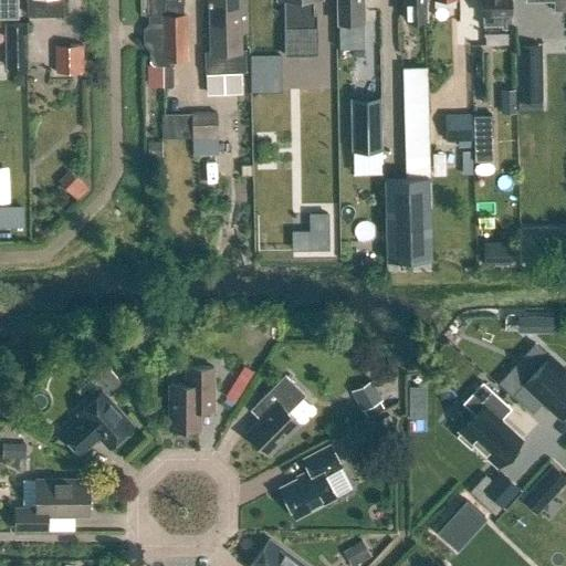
[(16,0),(0,0),(0,13),(6,13),(17,13),(16,0)]
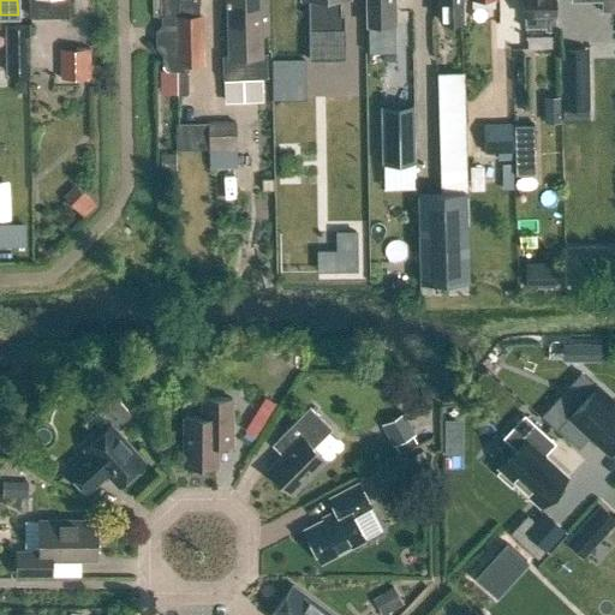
[(66,0),(30,0),(31,17),(67,17),(66,0)]
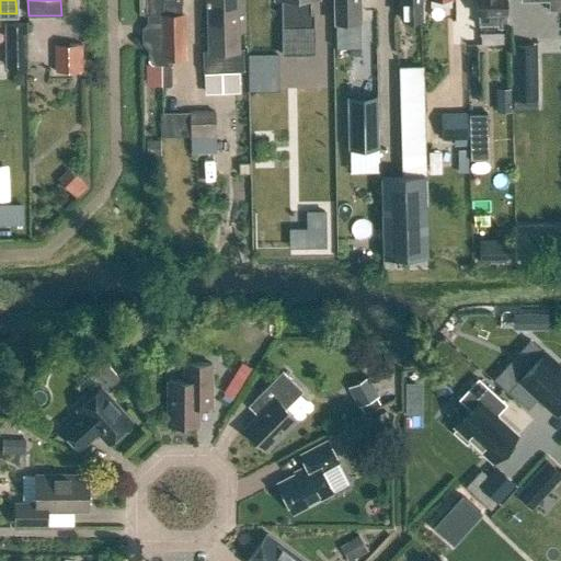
[(148,26),(145,29),(146,43),(148,46),(149,61),(152,65),(162,65),(162,87),(171,87),(172,83),(172,65),(172,58),(185,57),(184,21),(184,14),(182,14),(182,3),(181,0),(150,0),(151,14),(148,14),(148,26)]
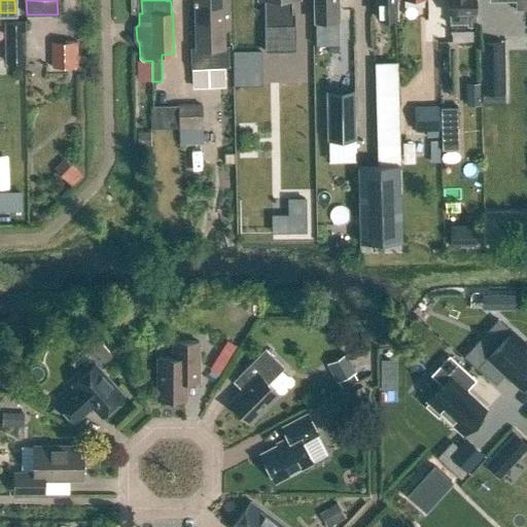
[(196,0),(198,48),(189,48),(189,68),(229,67),(227,47),(221,48),(221,32),(230,32),(229,0),(221,0),(220,0),(196,0)]
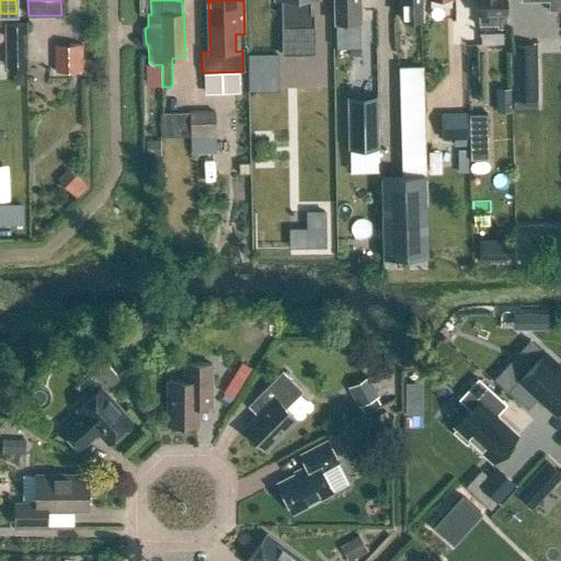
[(300,1),(321,1),(320,0),(274,0),(275,2),(282,1),(283,56),(316,56),(315,15),(300,15),(300,1)]
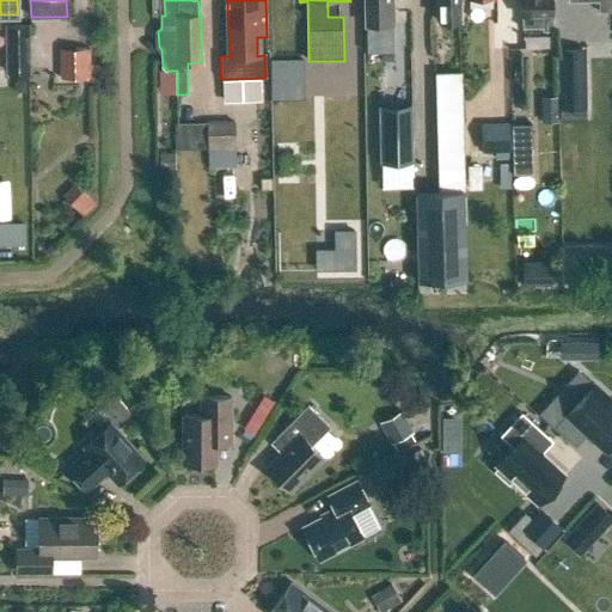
[(368,0),(369,25),(393,25),(392,0),(368,0)]
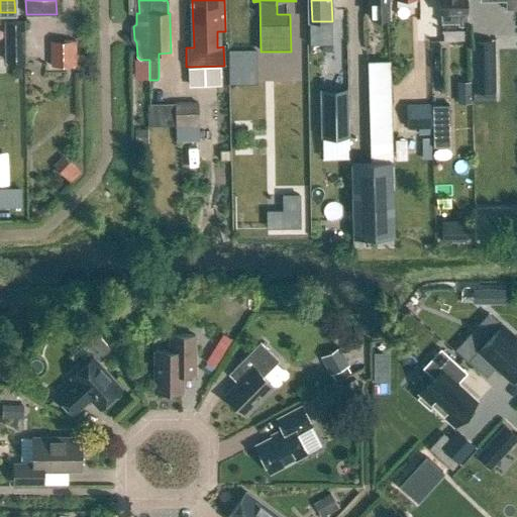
[(387,0),(370,0),(371,20),(388,20),(387,0)]
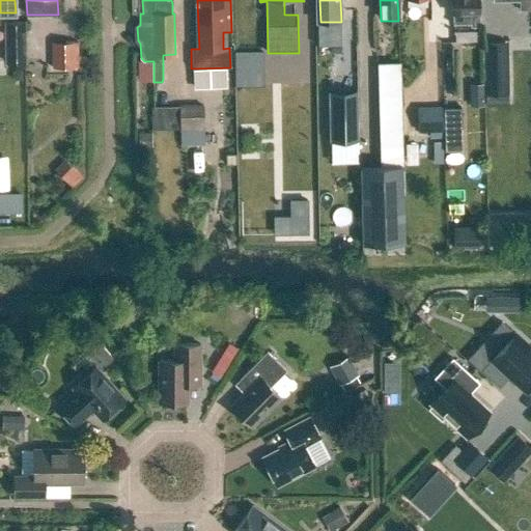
[(450,0),(451,15),(473,15),(473,28),(480,27),(479,0),(450,0)]
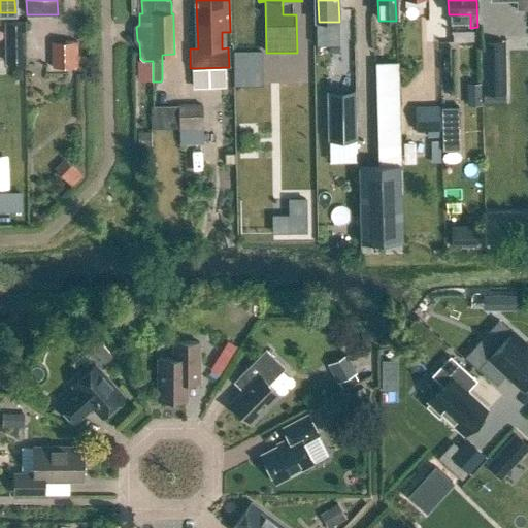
[(4,21),(4,63),(26,62),(25,21),(4,21)]
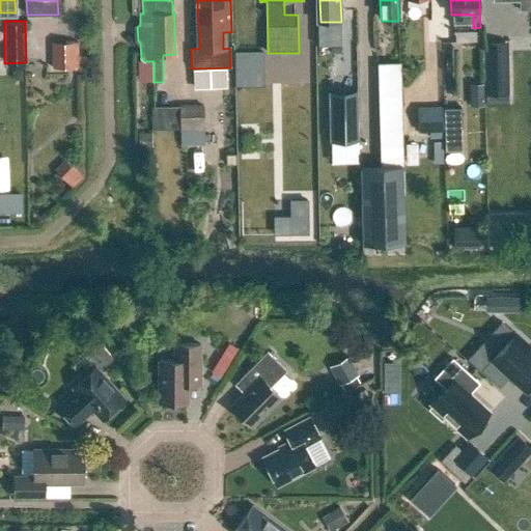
[(78,42),(52,43),(53,68),(79,67),(78,42)]
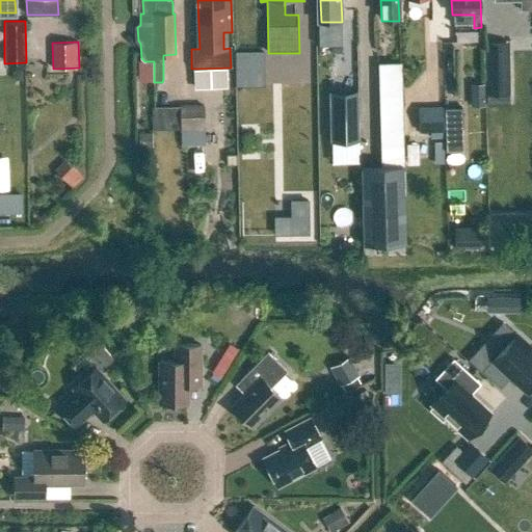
[(236,52),(236,78),(255,78),(255,51),(236,52)]
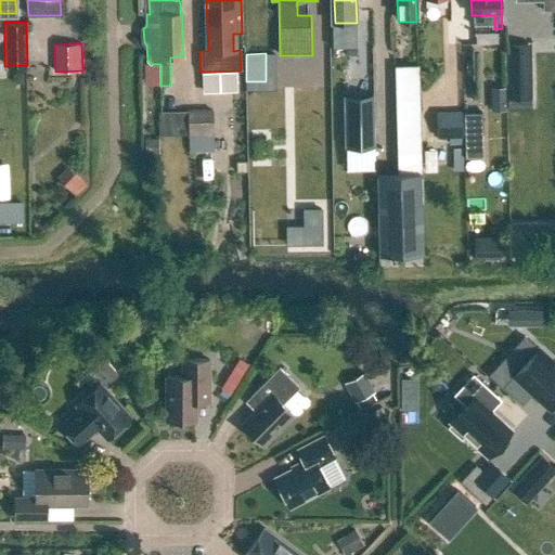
[(507,65),(507,88),(531,88),(531,65),(507,65)]
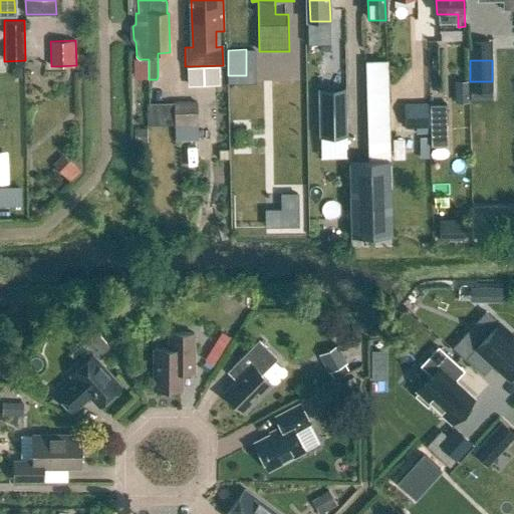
[(353,235),(392,235),(388,61),(364,61),(367,163),(351,163),(353,235)]
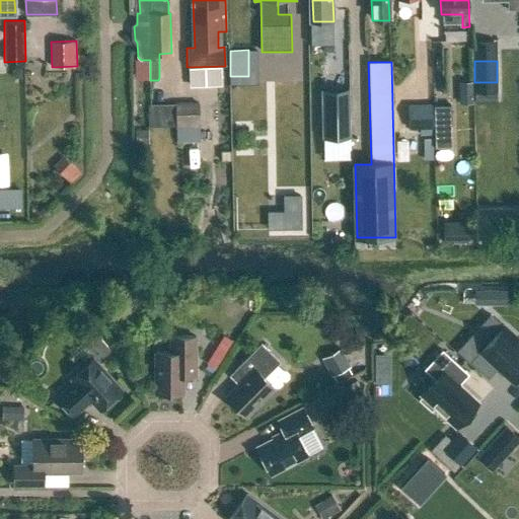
[(349,89),(322,89),(323,138),(350,138),(349,89)]
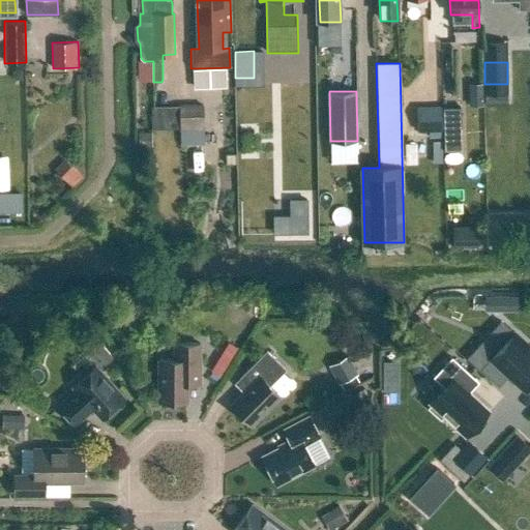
[(201,106),(178,106),(178,130),(201,130),(201,106)]
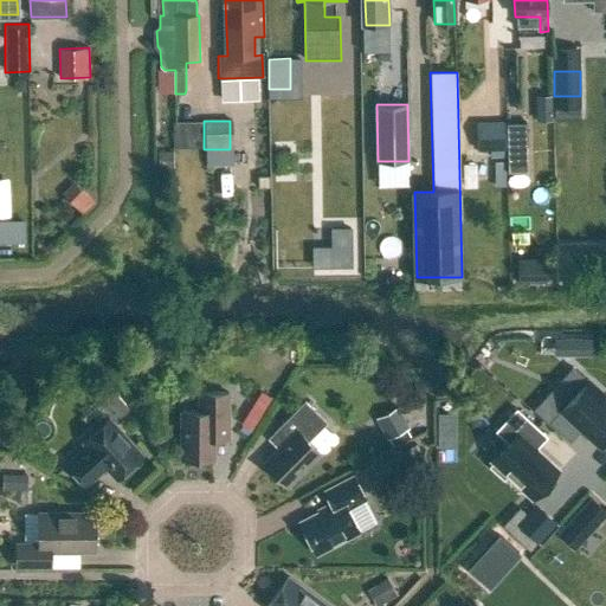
[(504,122),(476,122),(477,150),(505,149),(504,122)]
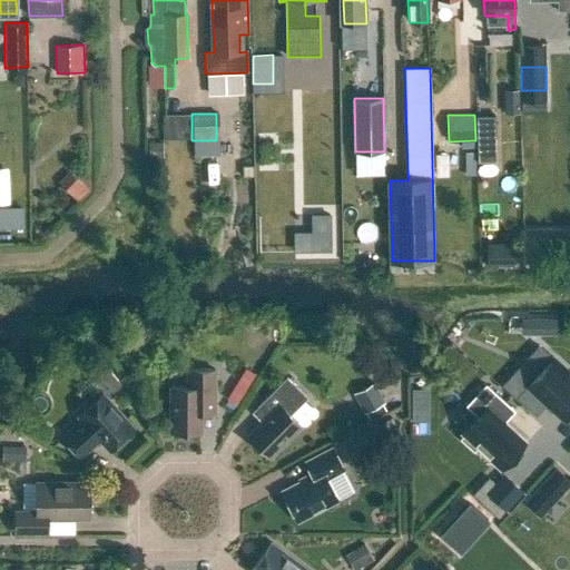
[(495,161),(494,116),(478,116),(479,161),(495,161)]
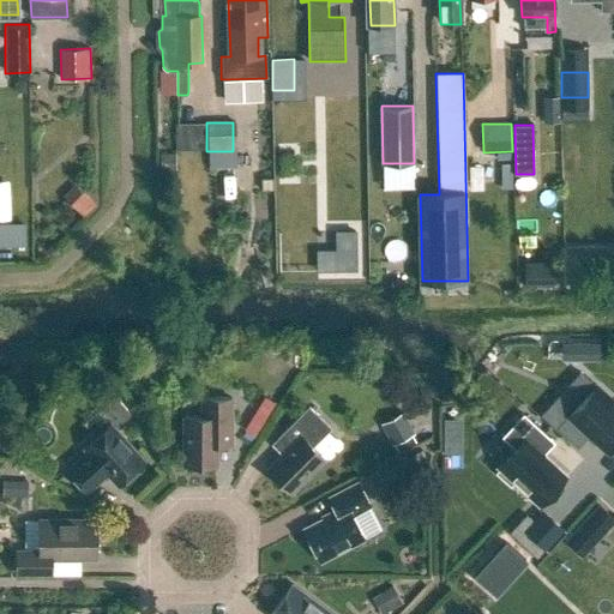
[(161,155),(162,169),(176,169),(175,155),(161,155)]
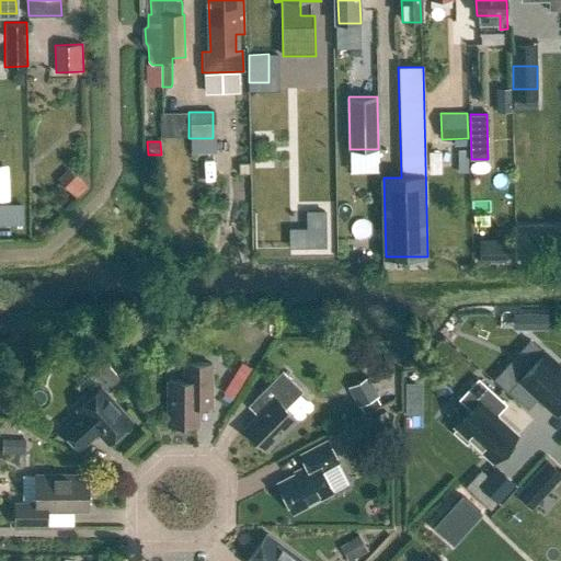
[(75,174),(64,185),(77,198),(87,187),(75,174)]
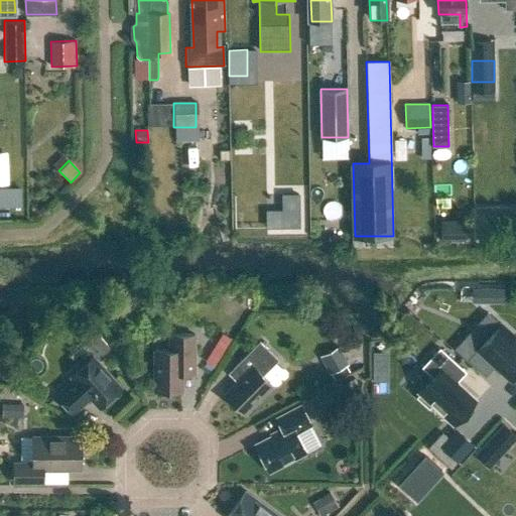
[(440,223),(441,242),(466,242),(466,222),(440,223)]
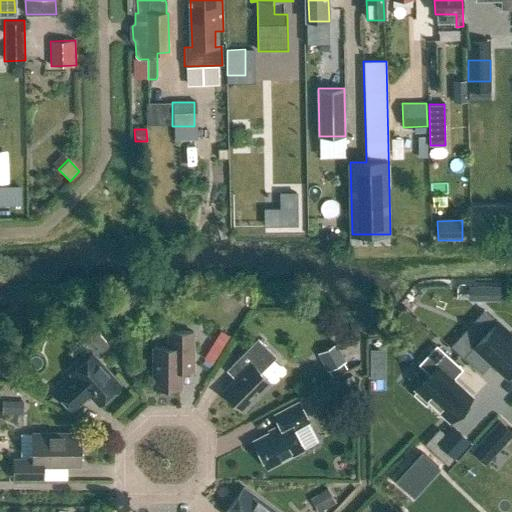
[(492,286),(477,286),(477,300),(492,300),(492,286)]
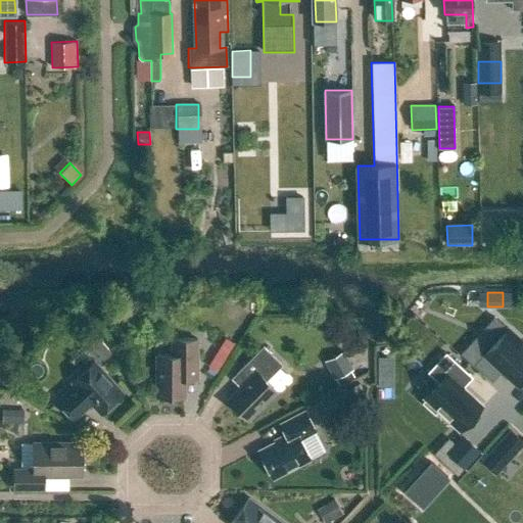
[(522,342),(507,328),(473,364),(491,381),(502,370),(518,385),(522,379),(522,342)]
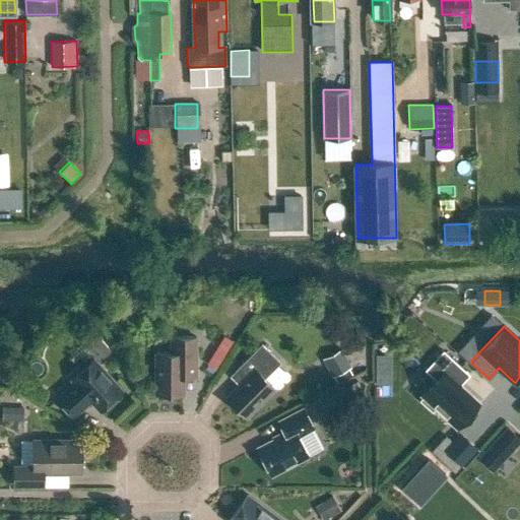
[(215,368),(229,338),(220,335),(207,364),(215,368)]
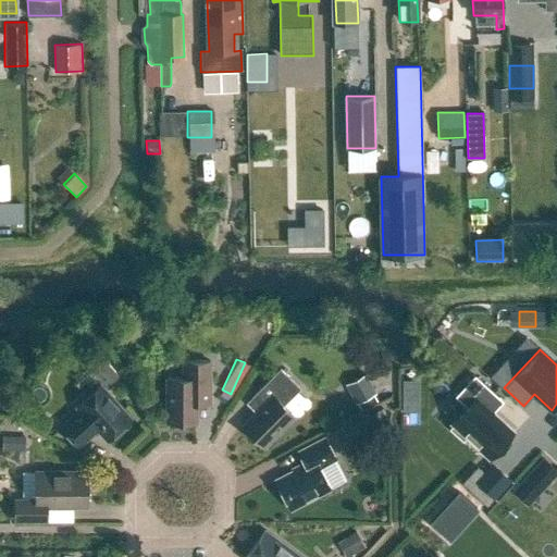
[(166,378),(166,421),(196,421),(196,393),(210,393),(210,360),(184,360),(184,378),(166,378)]
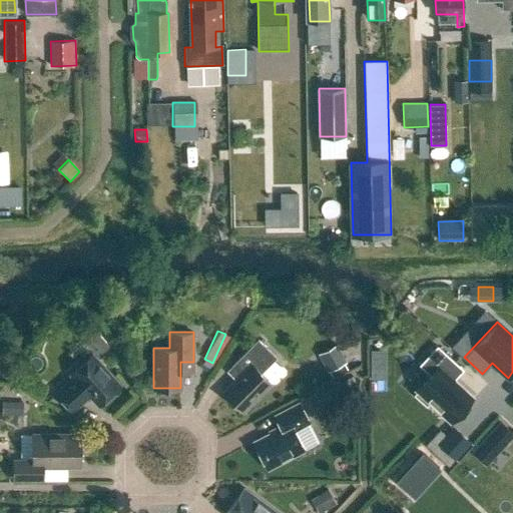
[(223,392),(242,411),(271,383),(262,373),(277,358),(258,339),(232,365),(241,374),(223,392)]
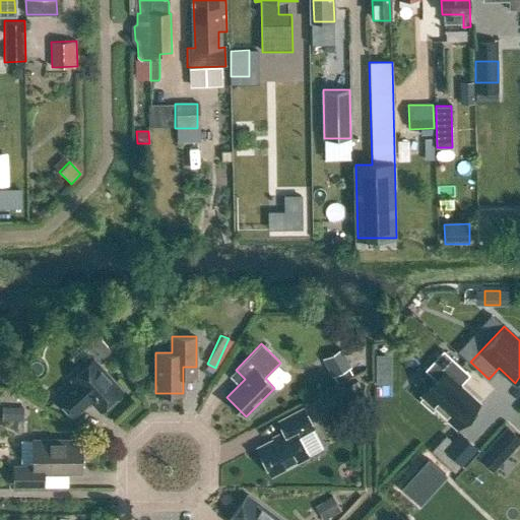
[(460,385),(469,375),(443,350),(426,370),(436,379),(420,395),(424,397),(420,400),(433,411),(436,408),(457,428),(479,403),(460,385)]
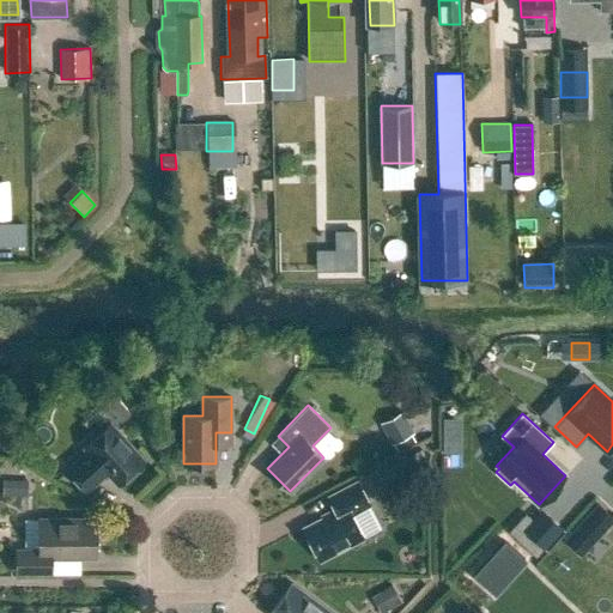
[(457,416),(439,417),(441,451),(459,451),(457,416)]
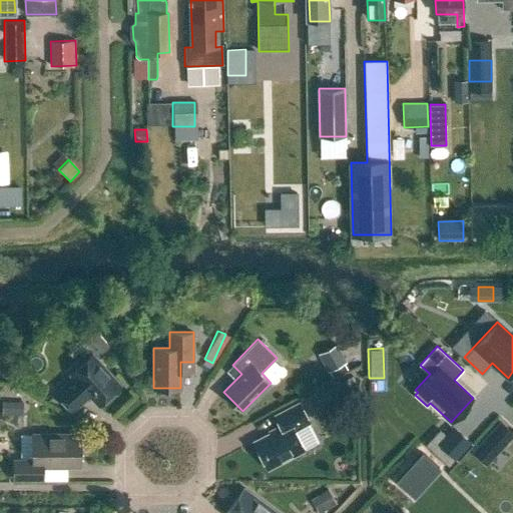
[(72,377),(55,392),(72,411),(89,395),(98,405),(120,385),(92,354),(70,374),(72,377)]
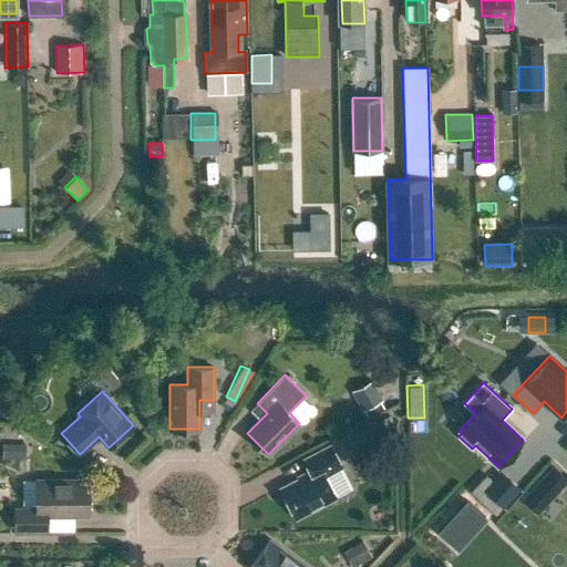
[(326,475),(342,466),(330,444),(303,459),(310,472),(279,487),(296,518),(337,497),(326,475)]
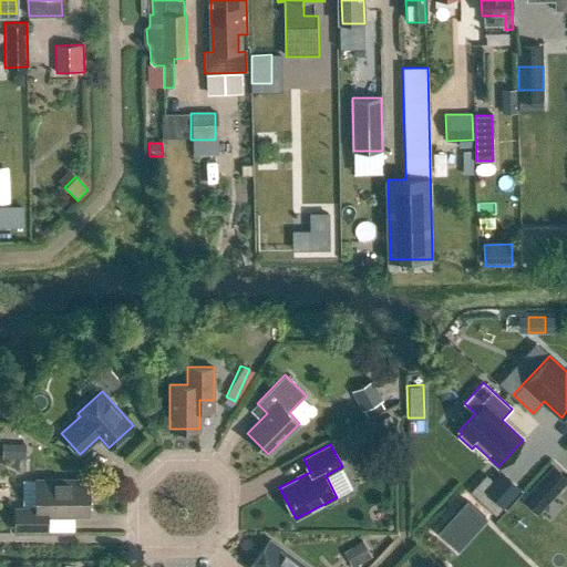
[(535,514),(566,481),(557,472),(526,505),(535,514)]
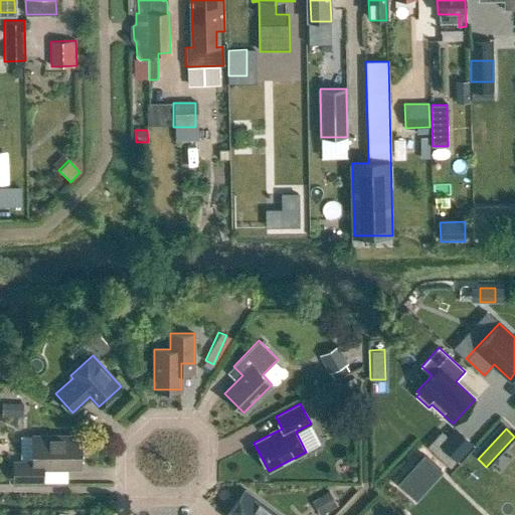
[(441,433),(426,449),(450,470),(457,463),(439,446),(446,438),(441,433)]
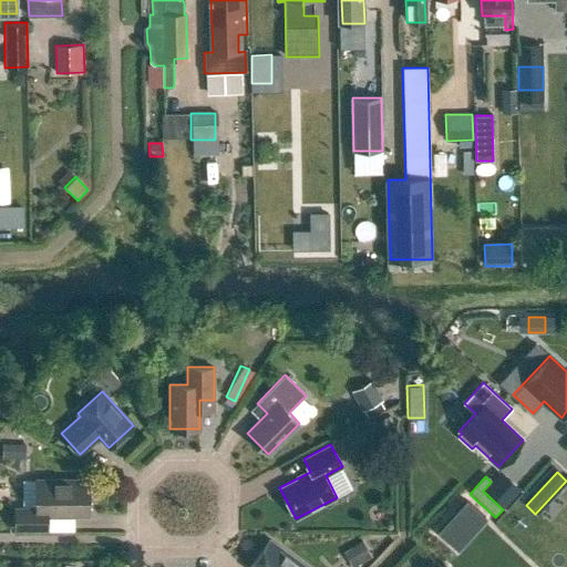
[(14,529),(48,529),(48,515),(89,515),(89,480),(35,480),(35,507),(14,507),(14,529)]
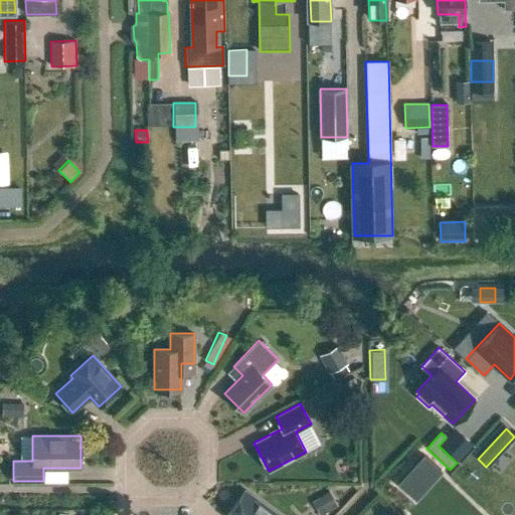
[(422,457),(396,486),(415,503),(442,474),(422,457)]
